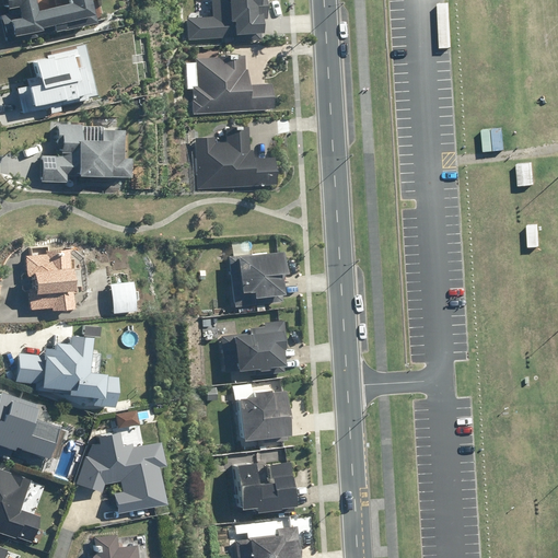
[(9,21),(13,38),(43,32),(42,27),(67,21),(69,30),(99,23),(92,0),(69,0),(70,2),(36,10),(33,0),(6,0),(9,9),(19,7),(21,18),(9,21)]
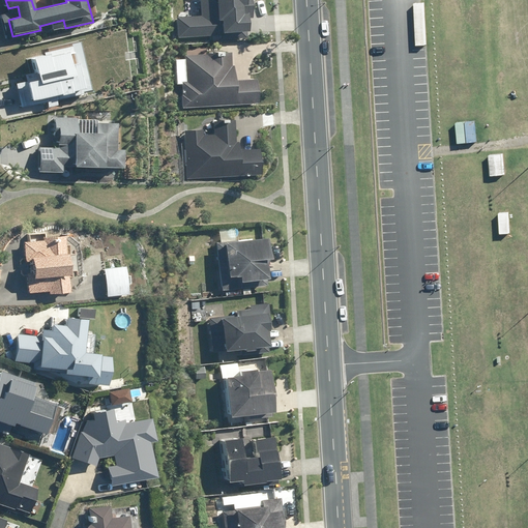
[(252,0),(203,0),(203,18),(178,18),(178,38),(252,38),(252,0)]
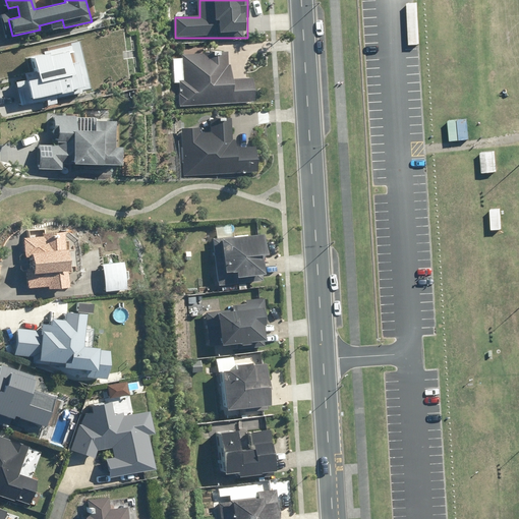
[(176,107),(249,103),(248,78),(227,80),(226,66),(224,65),(223,52),(206,53),(206,54),(178,56),(180,81),(176,81),(176,95),(175,95),(176,107)]
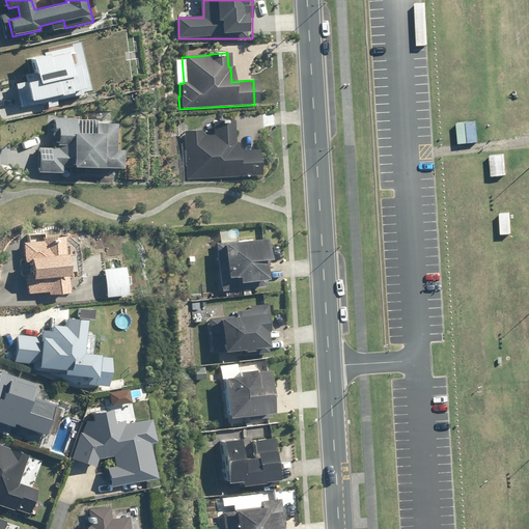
[(187,171),(257,167),(256,146),(233,147),(232,114),(213,115),(214,133),(198,134),(198,129),(184,130),(187,171)]
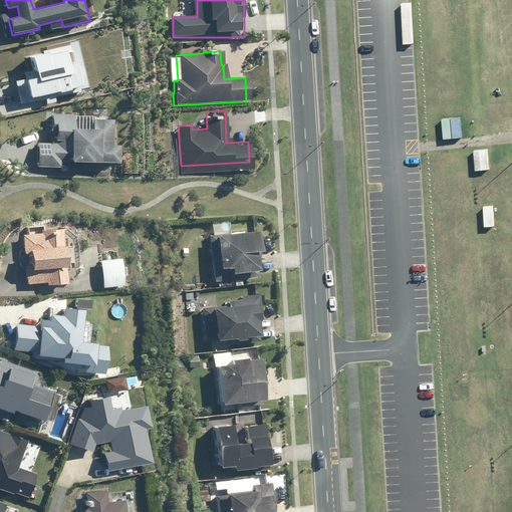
[(58,134),(57,145),(40,144),(39,167),(64,169),(64,162),(120,165),(121,145),(115,144),(116,118),(78,116),(78,114),(52,113),(51,134),(58,134)]
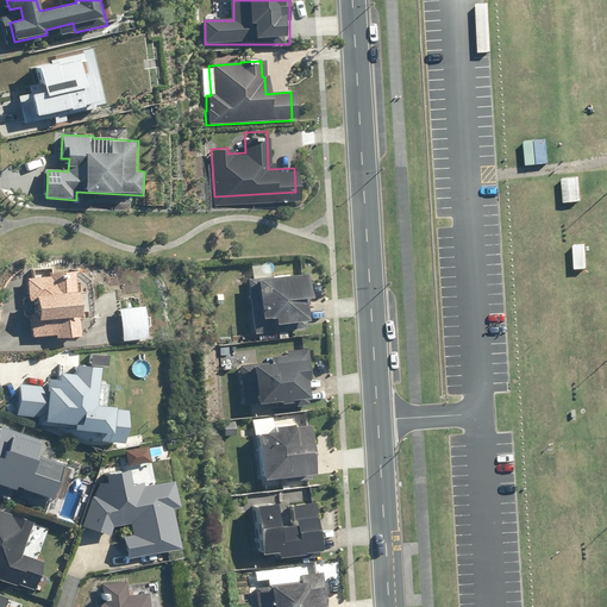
[(304,299),(300,275),(245,282),(252,336),(302,330),(300,304),(300,302),(299,299),(304,299)]
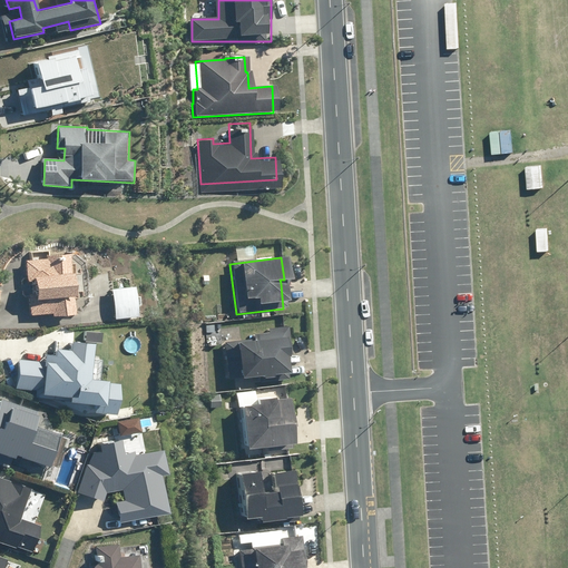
[(28,296),(30,310),(31,314),(49,313),(49,316),(67,315),(66,310),(65,295),(69,295),(69,292),(68,276),(65,276),(62,258),(46,260),(46,263),(25,265),(26,280),(31,280),(32,295),(28,296)]
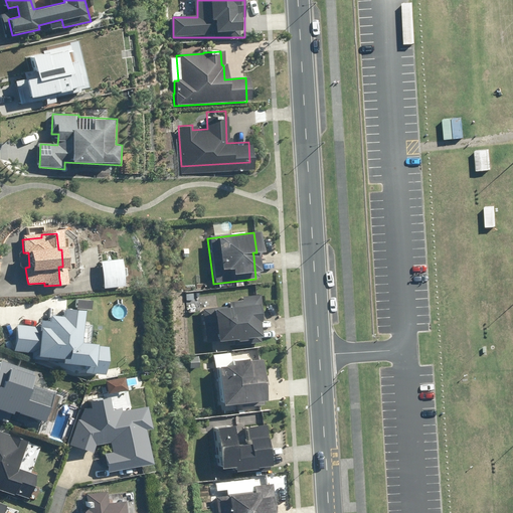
[(124,260),(103,262),(105,290),(126,288),(124,260)]
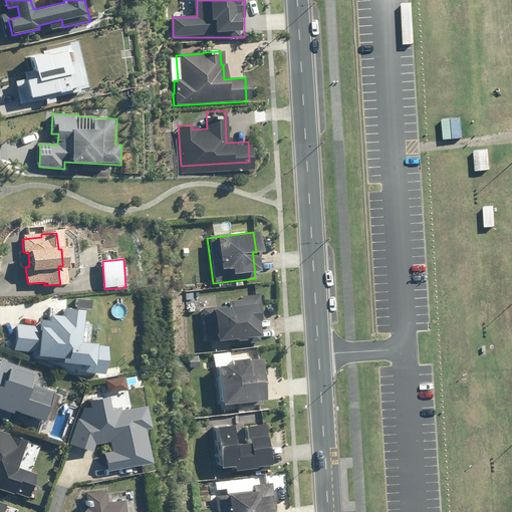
[(201,311),(203,339),(204,343),(231,339),(232,345),(257,343),(256,339),(254,319),(260,318),(257,297),(239,299),(240,301),(226,302),(226,304),(226,307),(224,307),(200,310),(201,311)]
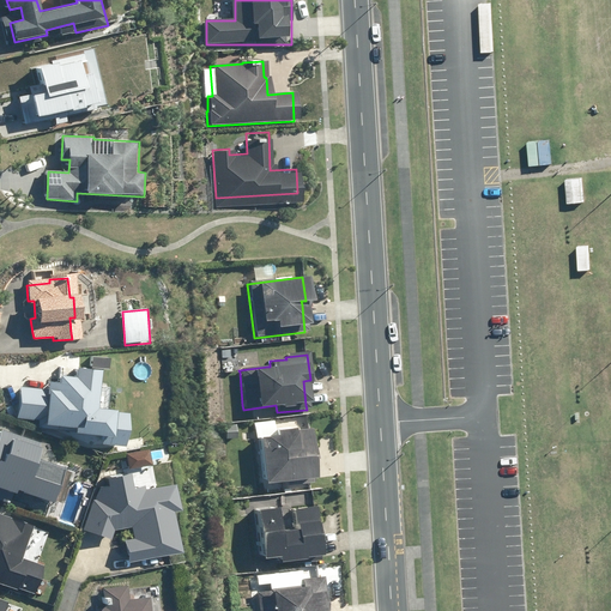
[(23,387),(23,392),(20,421),(44,422),(43,429),(103,434),(103,443),(128,446),(131,411),(102,409),(104,368),(79,367),(78,377),(62,376),(61,391),(23,387)]
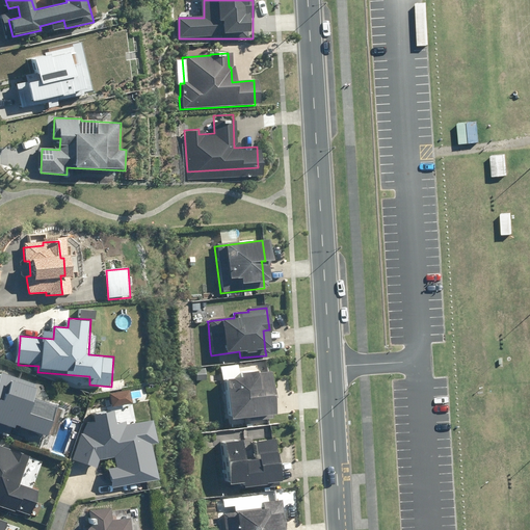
[(0,380),(0,433),(8,436),(14,424),(48,436),(59,406),(32,396),(37,385),(3,372),(0,380)]
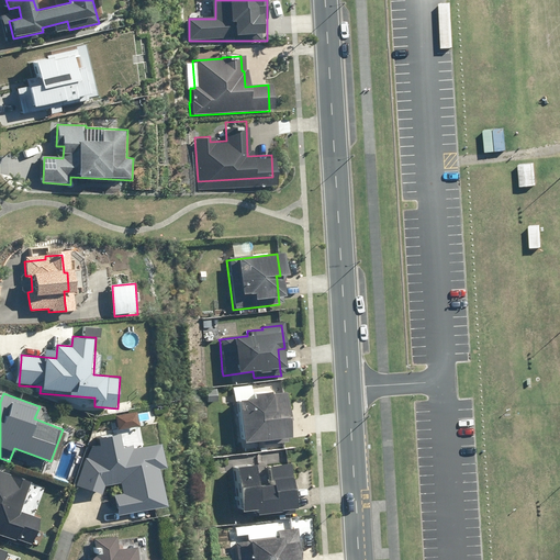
[(284,395),(234,402),(238,444),(262,440),(262,446),(287,444),(284,421),(287,420),(284,395)]
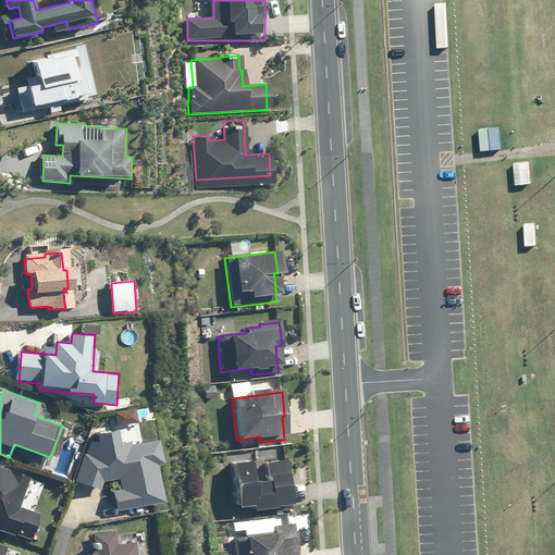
[(101,447),(103,459),(86,453),(75,482),(106,493),(110,482),(114,481),(119,508),(165,501),(160,466),(165,466),(161,440),(144,443),(140,427),(106,432),(108,445),(101,447)]
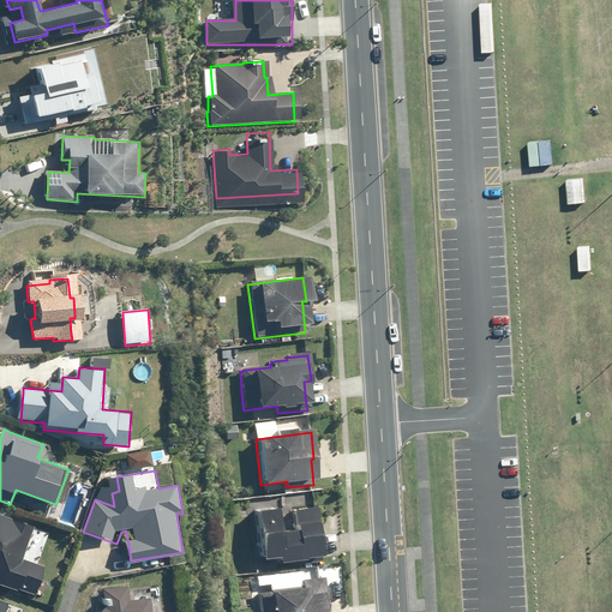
[(318,558),(316,533),(313,534),(312,526),(317,526),(313,508),(293,511),(295,531),(276,534),(273,510),(253,513),(261,557),(277,555),(279,563),(291,561),(292,562),(318,558)]
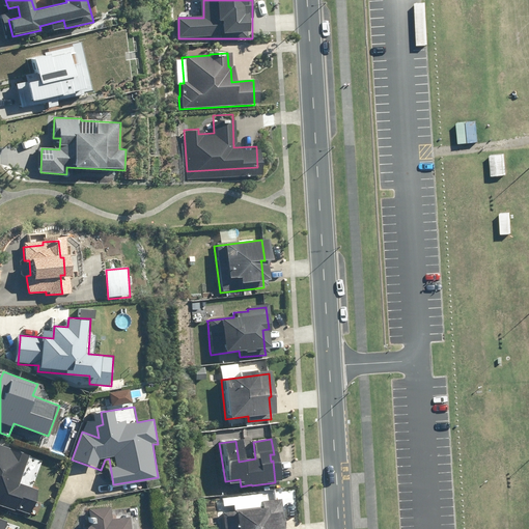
[(0,510),(8,513),(9,511),(20,516),(24,517),(27,509),(24,508),(30,493),(12,485),(21,460),(0,451),(0,510)]
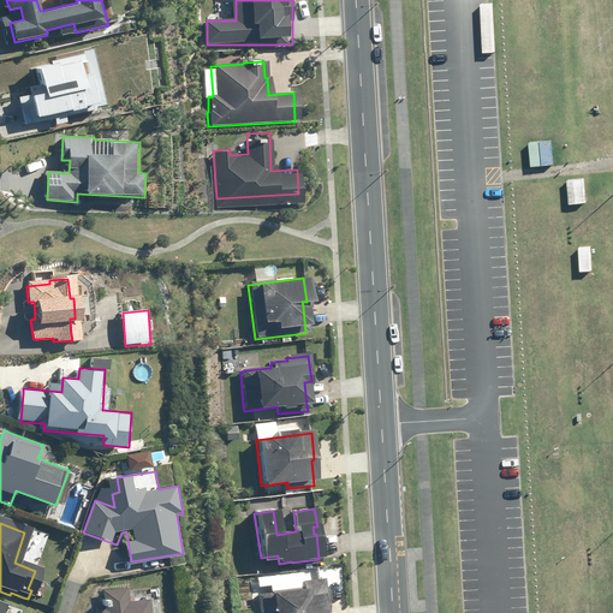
[(303,589),(257,594),(259,612),(328,612),(325,579),(302,582),(303,589)]
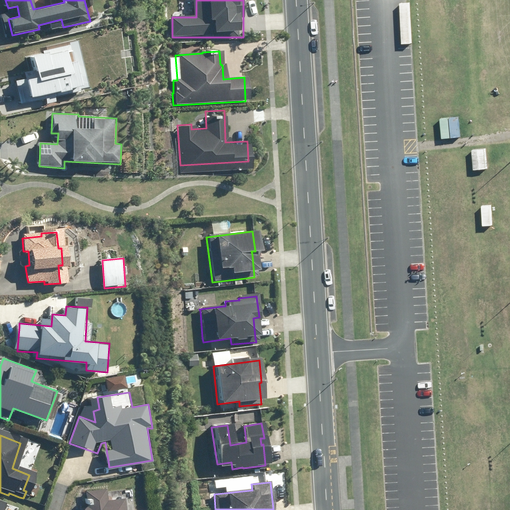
[(89,509),(128,509),(126,494),(108,496),(107,490),(87,492),(89,509)]
